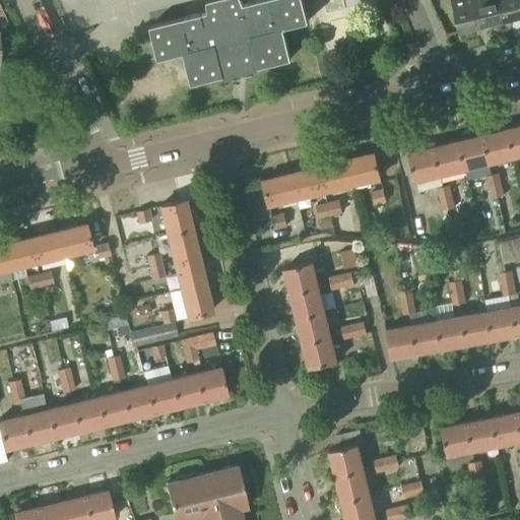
[(301,0),(258,0),(242,4),(240,0),(212,0),(206,2),(207,12),(149,26),(157,59),(183,53),(191,83),(222,75),(223,78),(235,76),(235,77),(248,74),(248,72),(259,70),(258,67),(289,59),(282,28),(307,22),(301,0)]
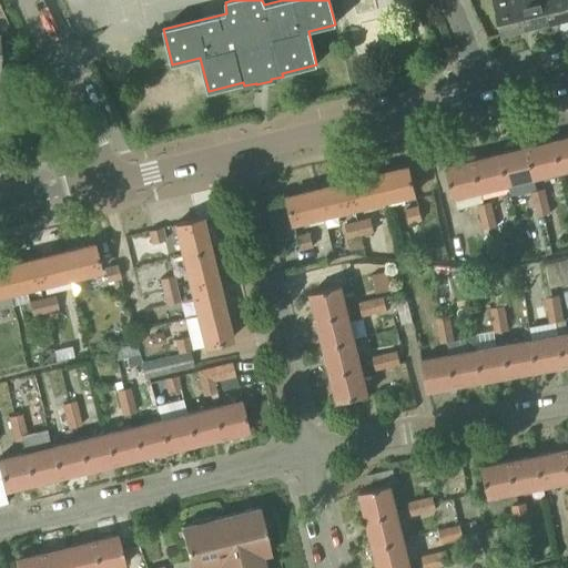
[(525,29),(517,0),(492,0),(500,36),(525,29)]
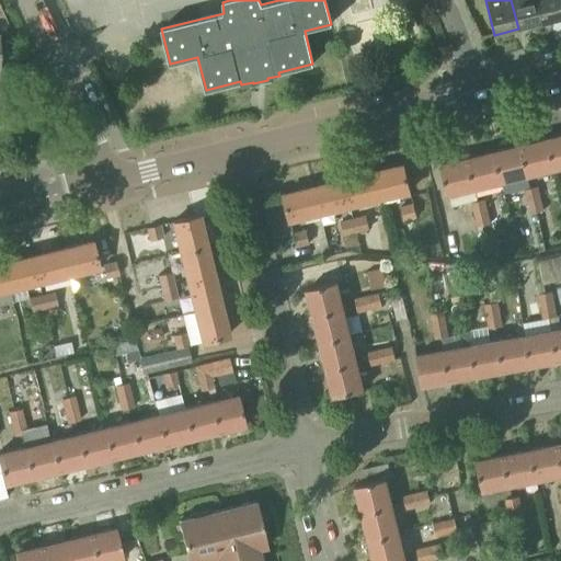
[(535,0),(511,0),(518,29),(541,23),(535,0)]
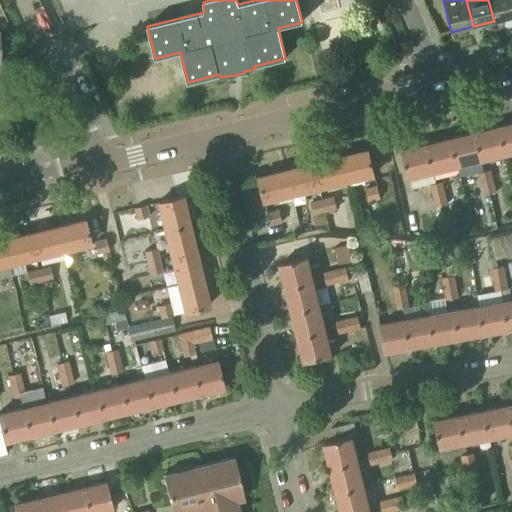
[(488,0),(494,21),(511,16),(511,3),(511,0),(488,0)]
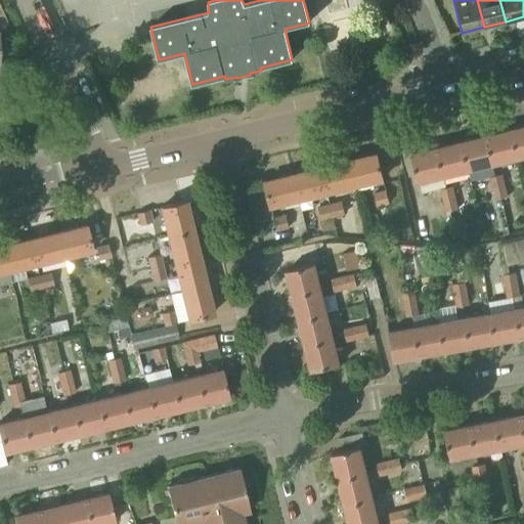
[(523,155),(523,125),(510,129),(517,157),(523,155)]
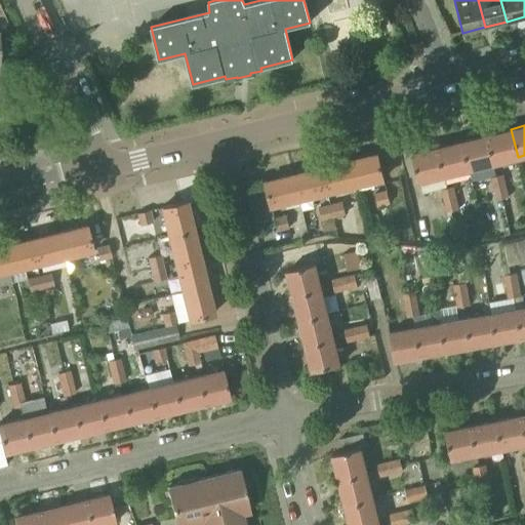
[(518,157),(511,129),(486,135),(492,163),(518,157)]
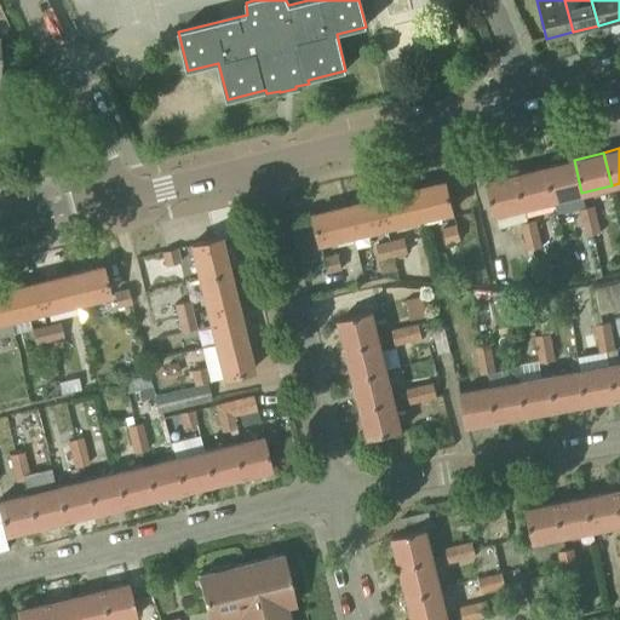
[(574,160),(544,167),(552,200),(581,193),(574,160)]
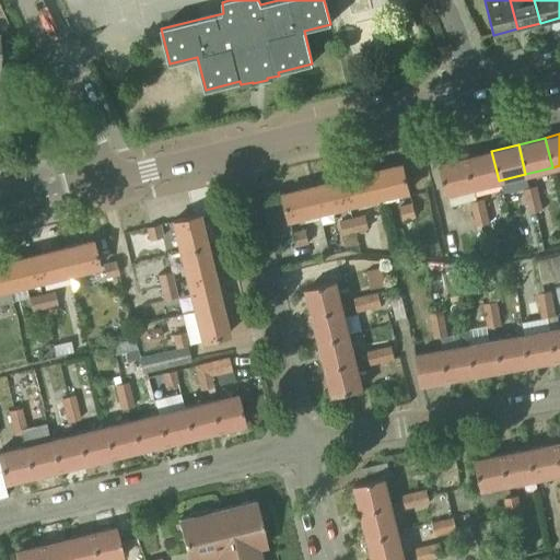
[(491,151),(464,158),(471,187),(499,181),(491,151)]
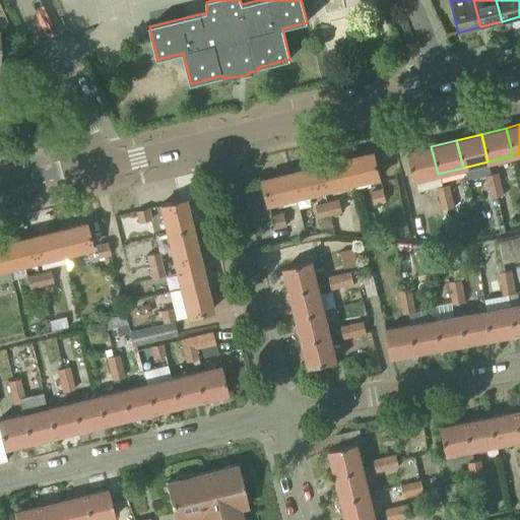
[(438,174),(431,146),(406,152),(413,181),(438,174)]
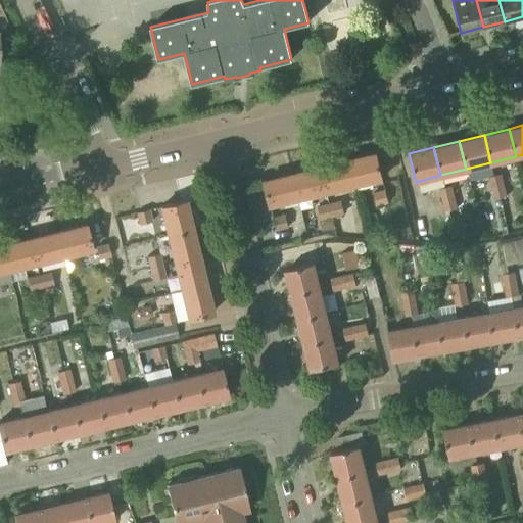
[(377,152),(348,159),(354,185),(383,178),(377,152)]
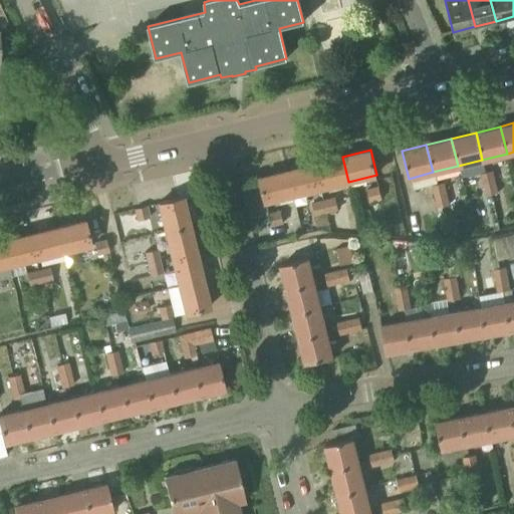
[(342,157),(315,164),(321,189),(348,182),(342,157)]
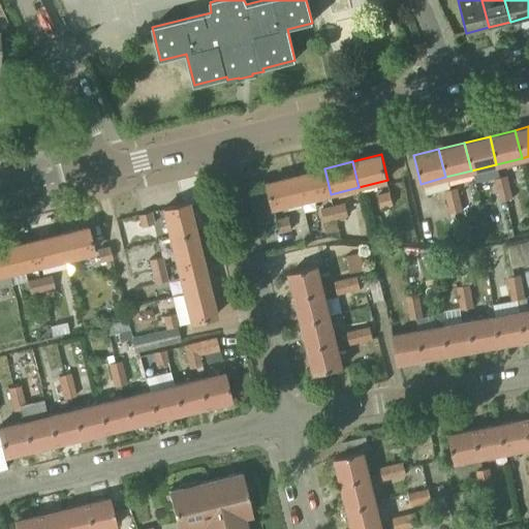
[(324,168),(296,176),(302,201),(331,194),(324,168)]
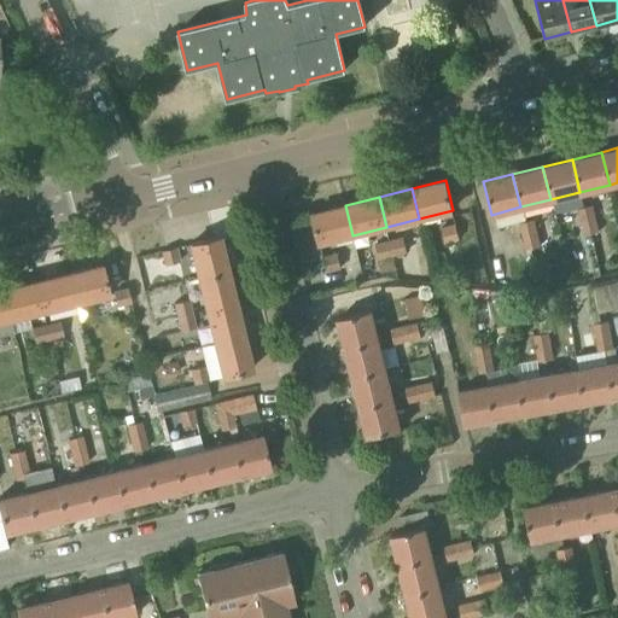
[(345,205),(312,214),(320,243),(353,235),(345,205)]
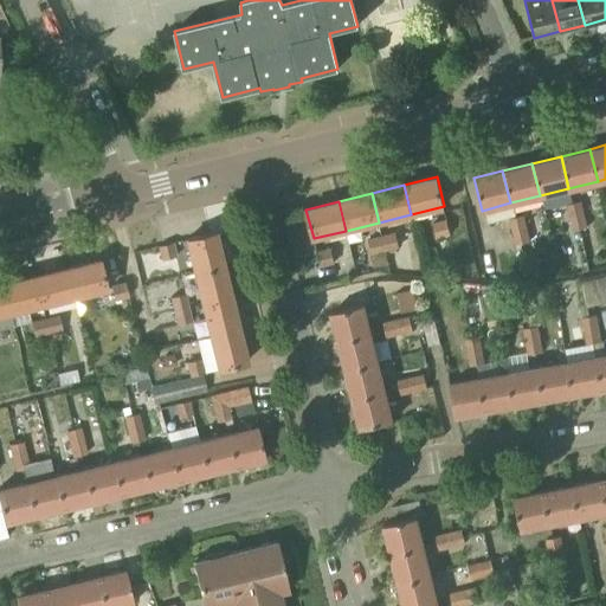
[(582,214),(579,201),(566,204),(569,218),(582,214)]
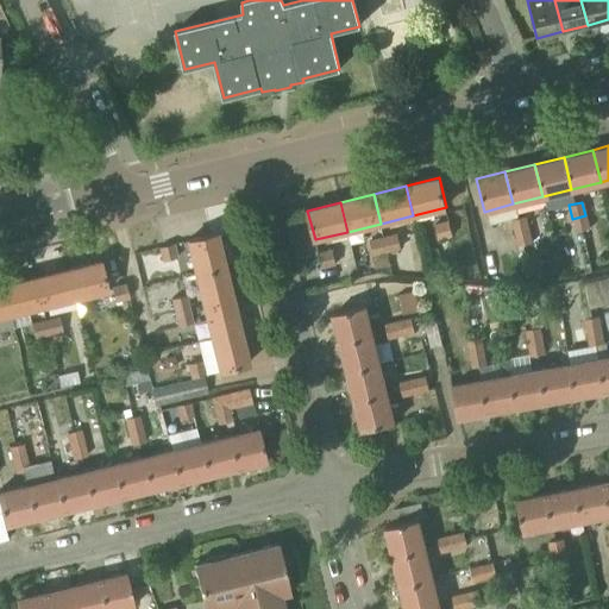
[(589,228),(585,215),(572,219),(575,232),(589,228)]
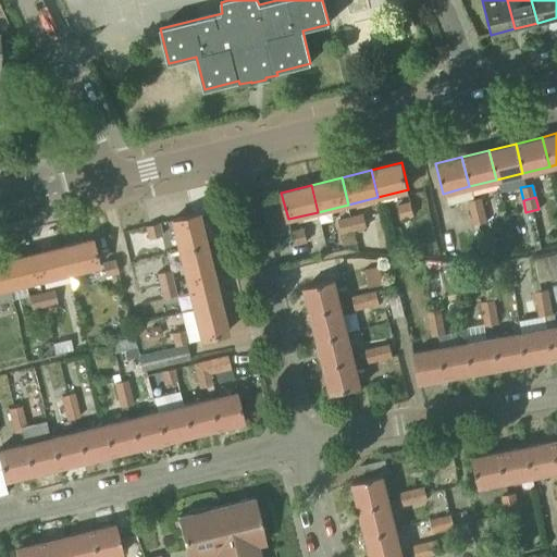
[(482,210),(479,198),(467,200),(469,213),(482,210)]
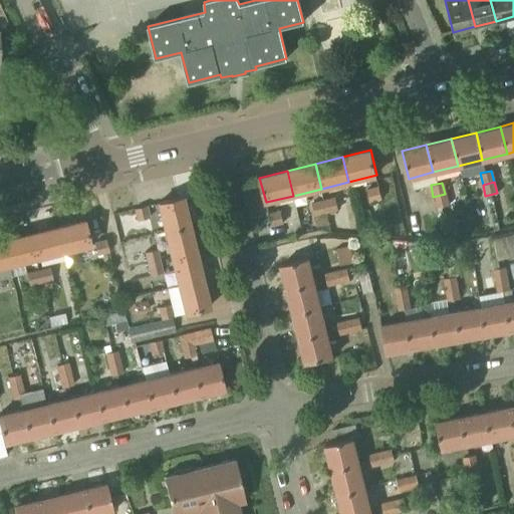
[(378,186),(366,189),(369,202),(381,199),(378,186)]
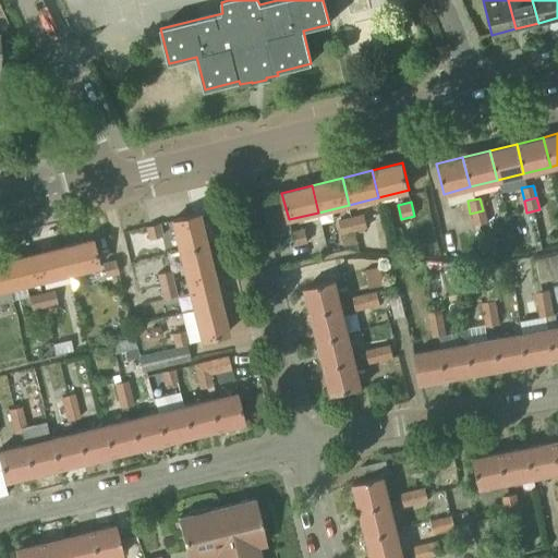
[(485,222),(483,210),(470,214),(473,226),(485,222)]
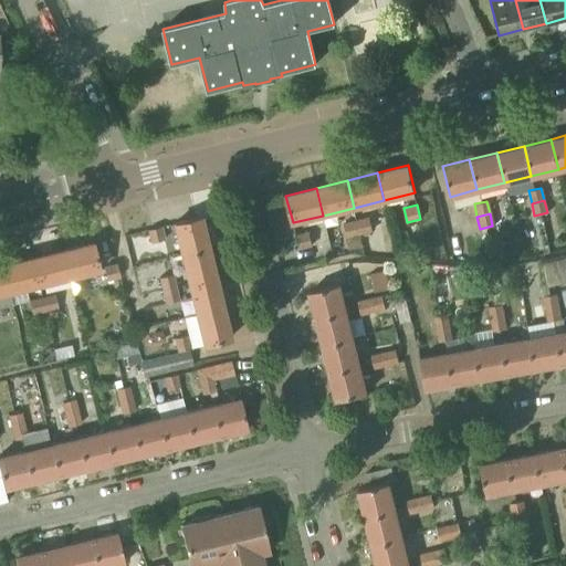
[(181,254),(207,248),(199,217),(174,223),(181,254)]
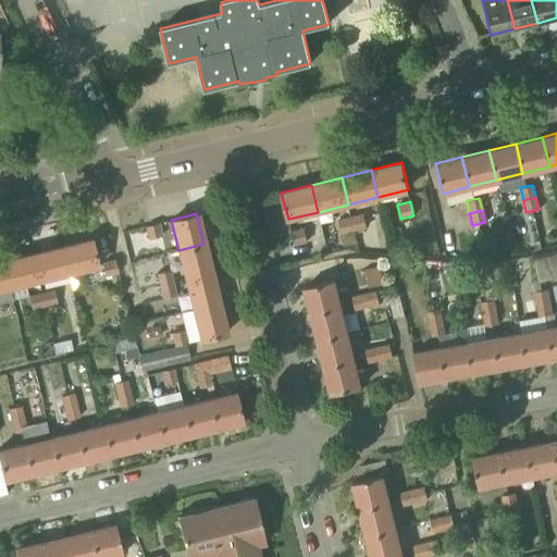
[(363,213),(350,217),(354,230),(367,226),(363,213)]
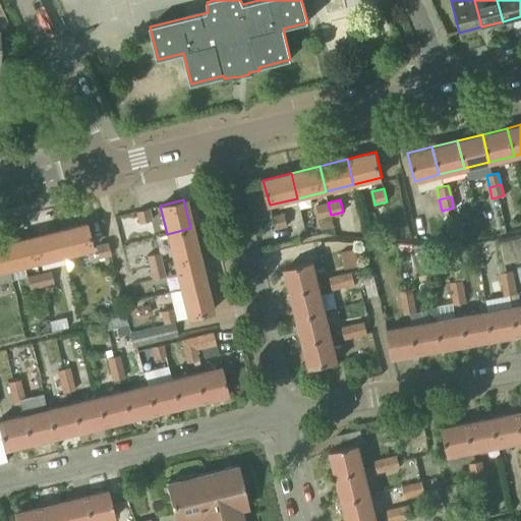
[(328,203),(316,206),(320,218),(331,215),(328,203)]
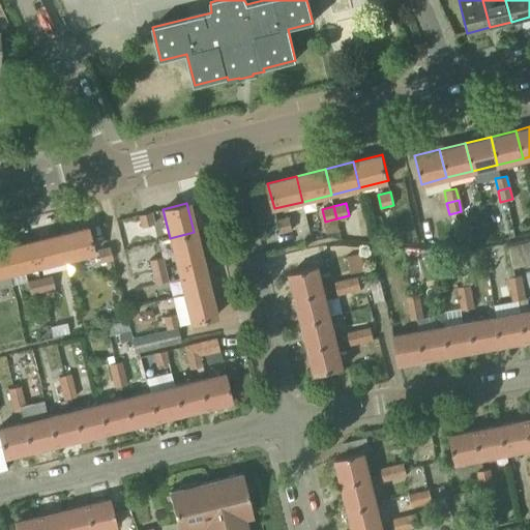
[(150,212),(137,215),(140,228),(153,225),(150,212)]
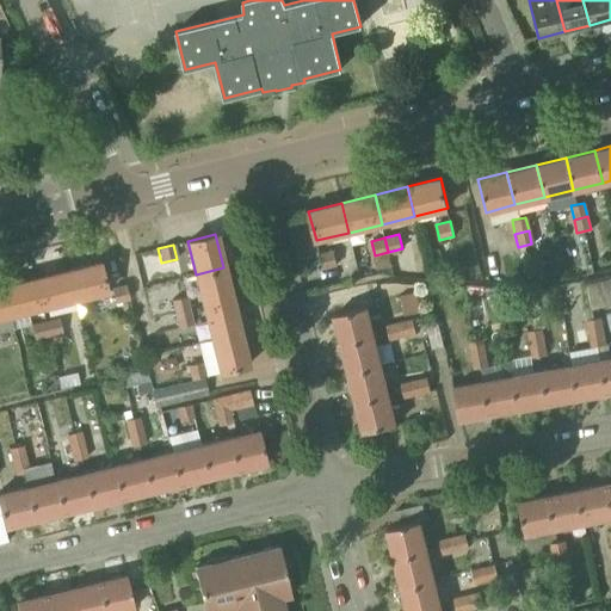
[(319,254),(321,270),(337,266),(333,252),(319,254)]
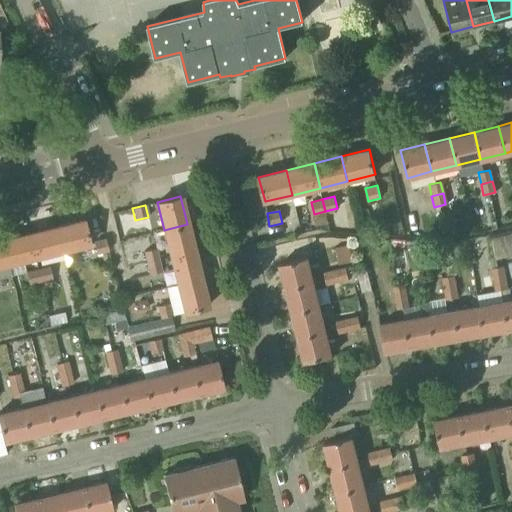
[(324,213),(313,216),(316,227),(327,224),(324,213)]
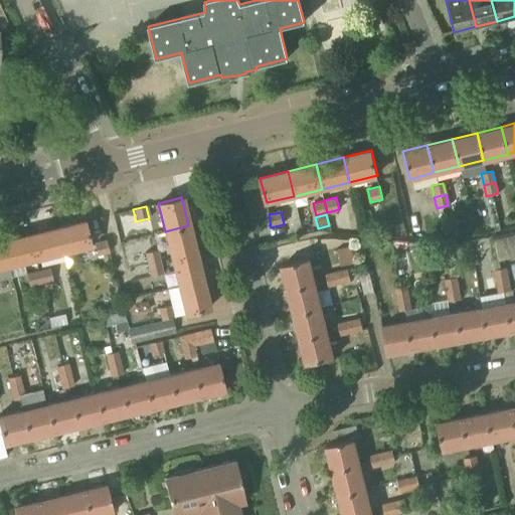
[(84,221),(56,228),(62,252),(91,245),(84,221)]
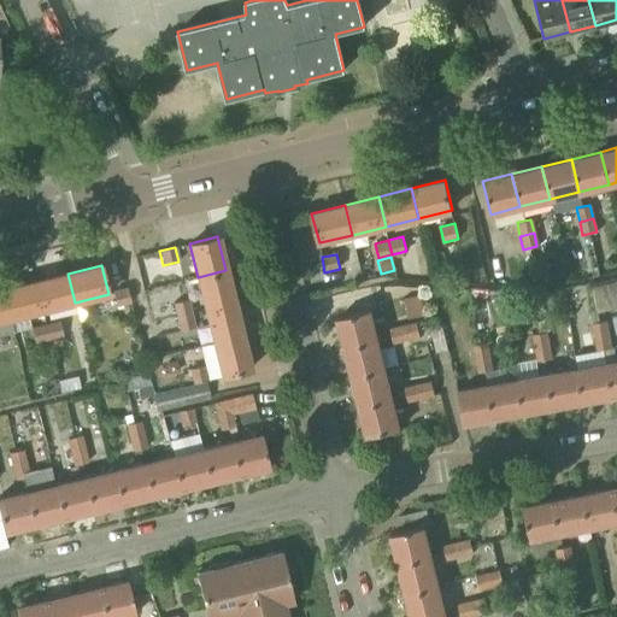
[(225,270),(198,277),(206,310),(234,303),(225,270)]
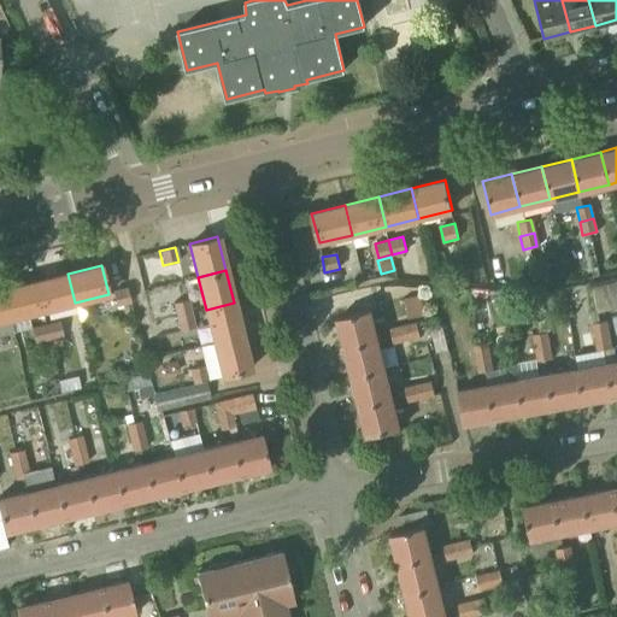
[(75,303),(68,274),(35,281),(42,311),(75,303)]
